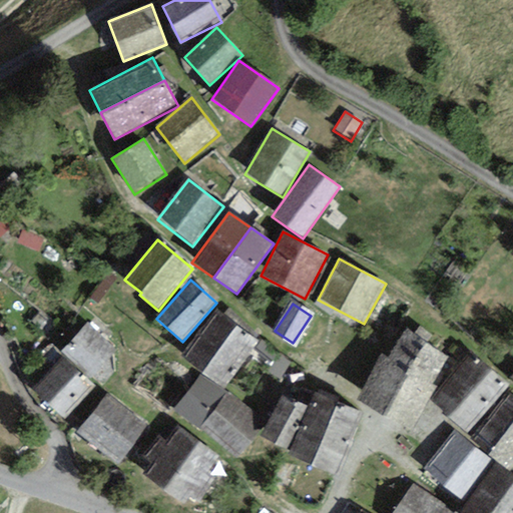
[(215,312),(182,358),(224,388),(258,342),(215,312)]
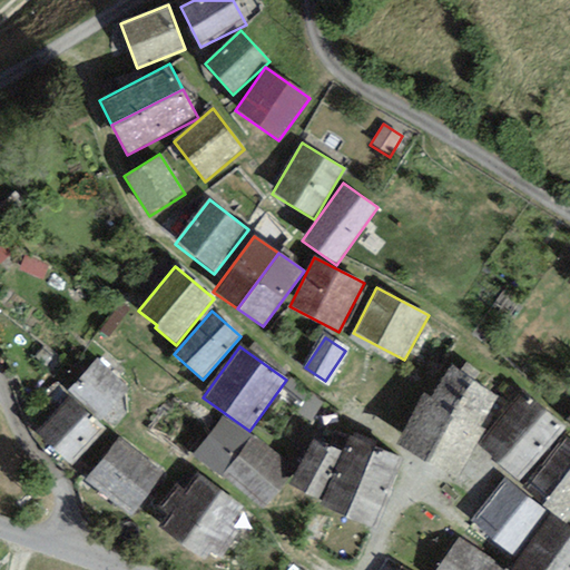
[(97,360),(68,390),(100,421),(130,390),(97,360)]
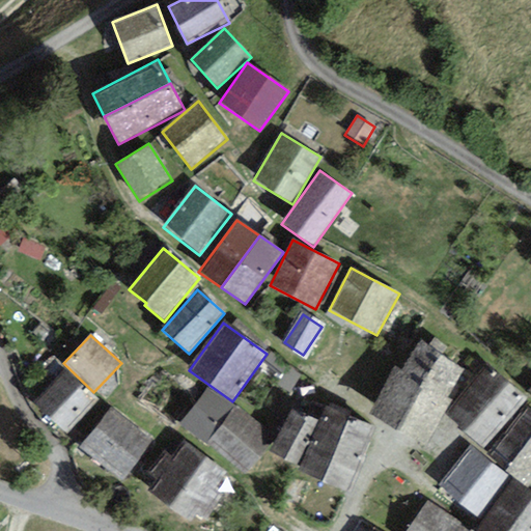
[(419,341),(401,370),(446,398),(464,368),(442,356),(448,346),(434,337),(428,346),(419,341)]
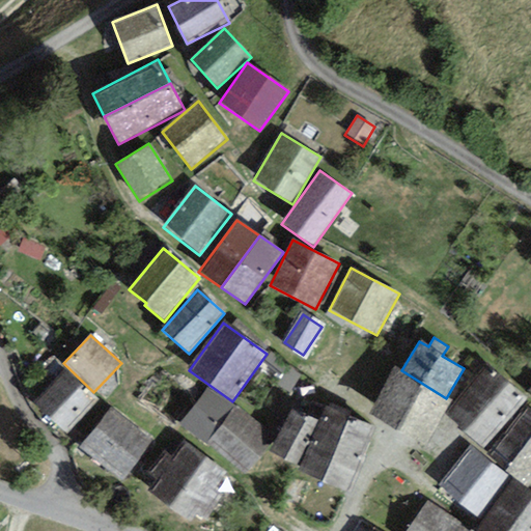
[(445,415),(464,430),(504,382),(485,366),(445,415)]
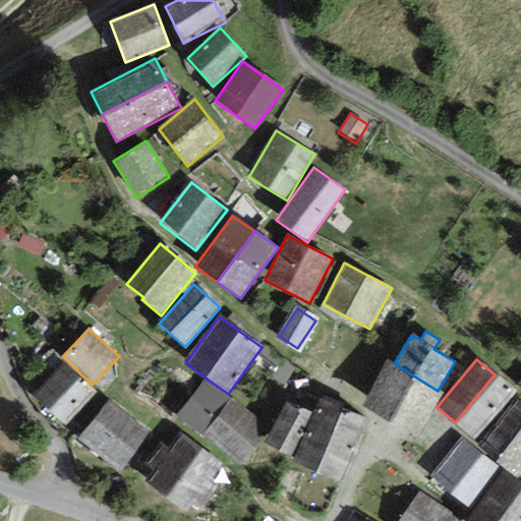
[(442,393),(438,391),(394,363),(388,360),(361,404),(416,437),(442,393)]
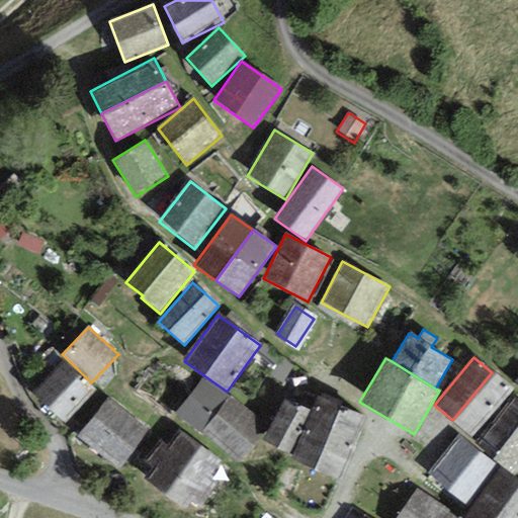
[(63,360),(32,395),(66,424),(96,390),(63,360)]
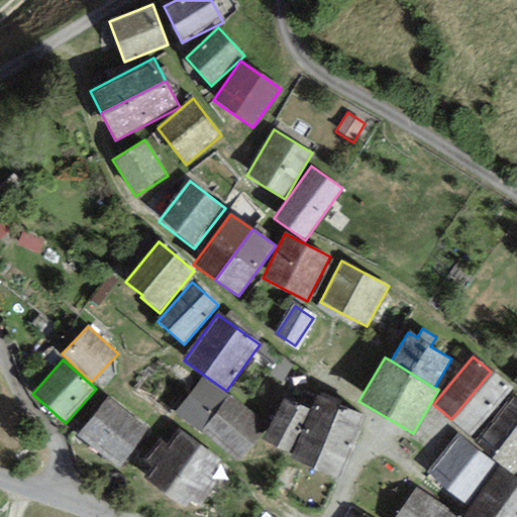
[(511,388),(491,372),(451,419),(472,436),(511,388)]
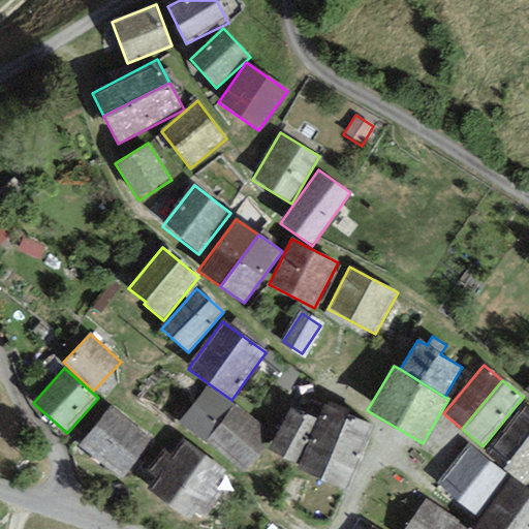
[(207,385),(180,424),(207,442),(234,404),(207,385)]
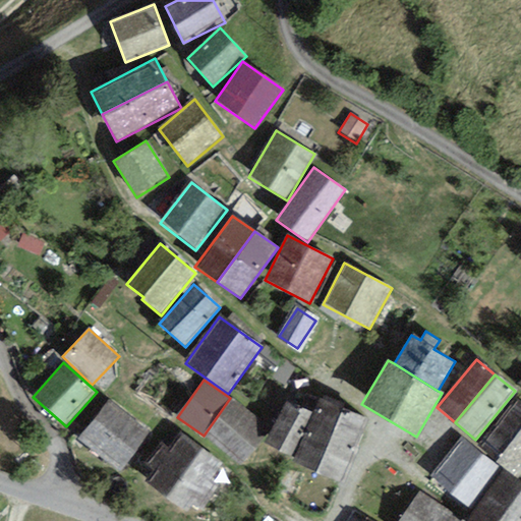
[(271,427),(230,398),(204,436),(240,464),(271,427)]
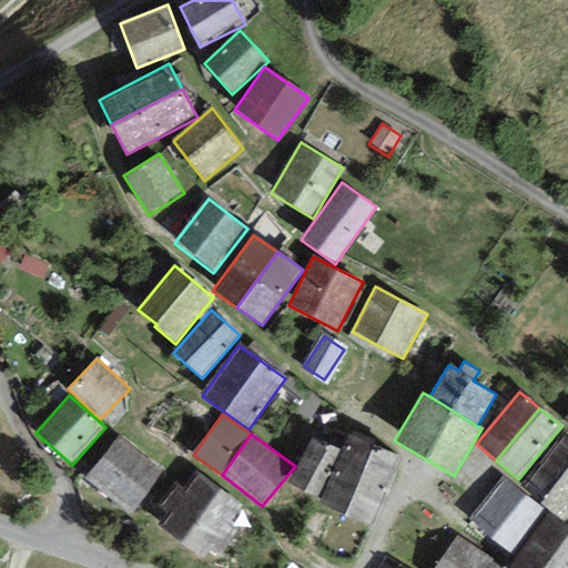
[(119,435),(83,479),(129,516),(164,473),(119,435)]
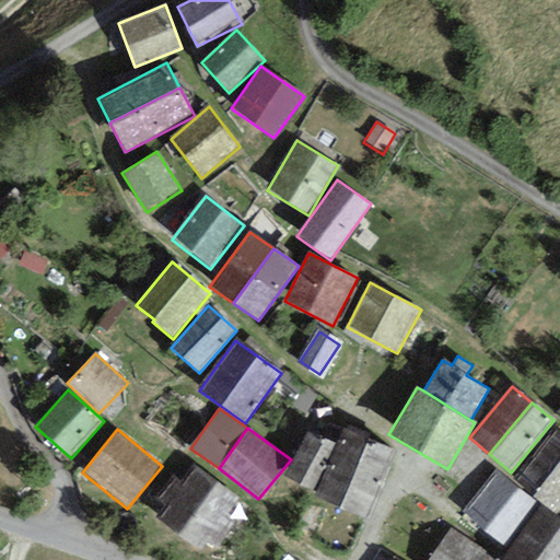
[(369,440),(342,429),(336,445),(317,491),(314,498),(341,508),(369,440)]
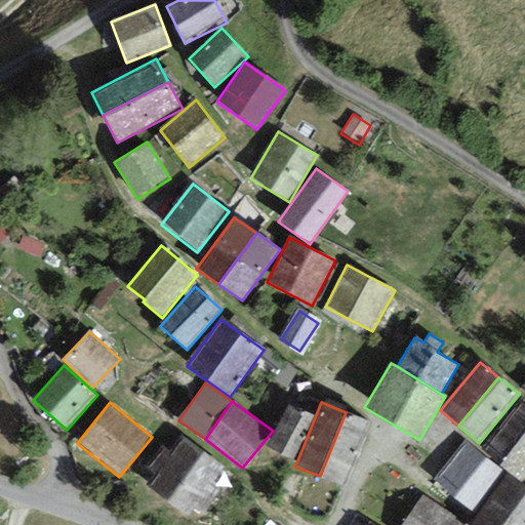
[(524,477),(524,407),(520,403),(487,446),(505,458),(499,465),(522,481),(524,477)]
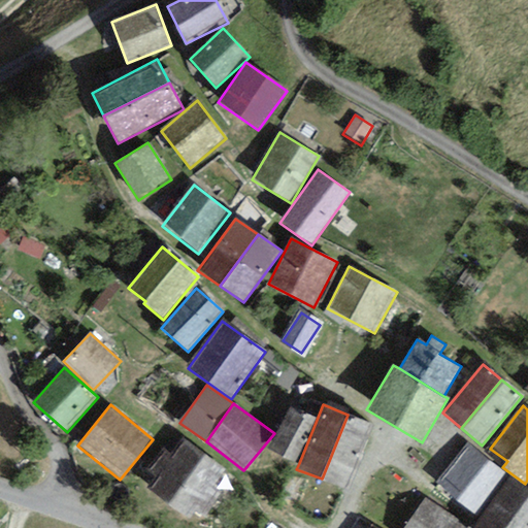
[(317,420),(289,407),(269,450),(299,463),(317,420)]
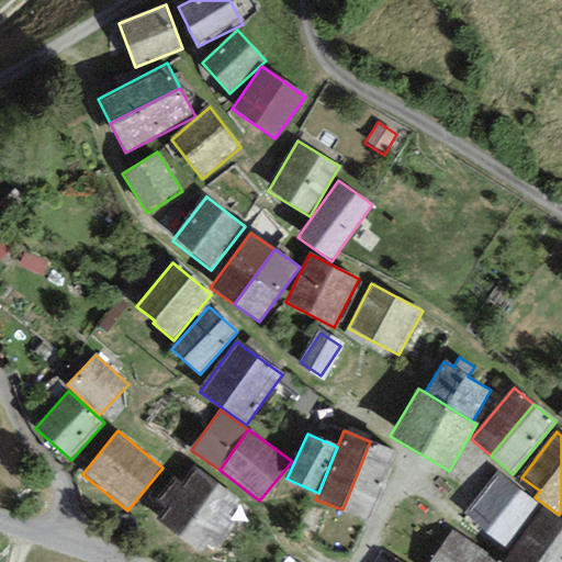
[(397,452),(370,441),(343,509),(370,521),(397,452)]
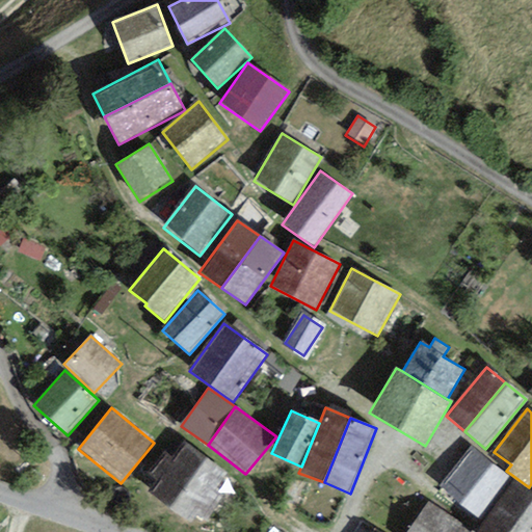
[(227,474),(184,442),(171,457),(164,451),(148,473),(157,480),(149,491),(190,523),(196,514),(205,521),(221,497),(214,491),(227,474)]
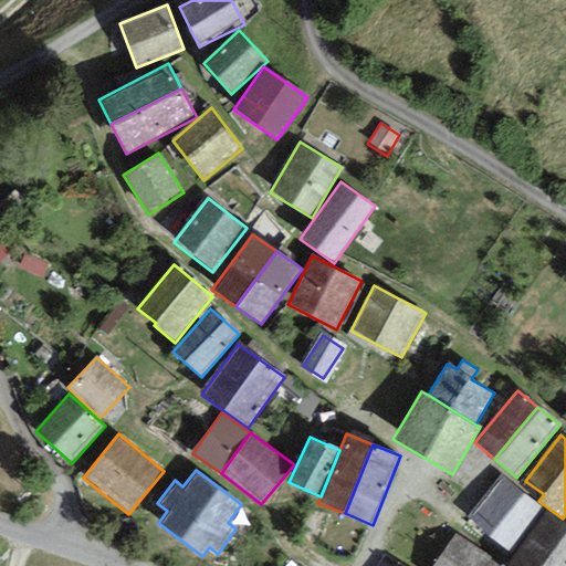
[(501,475),(467,519),(510,551),(543,507),(501,475)]
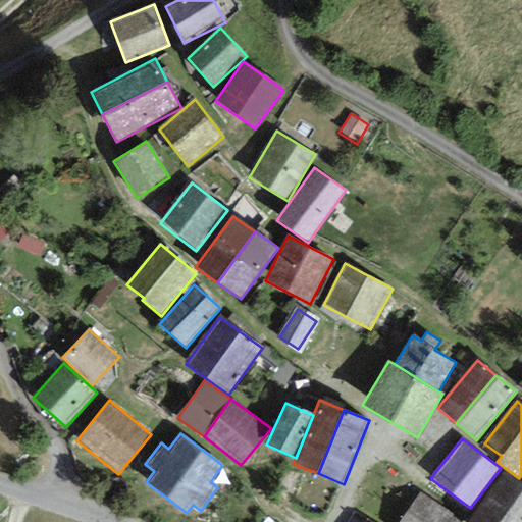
[(521,521),(521,486),(504,473),(468,521),(521,521)]
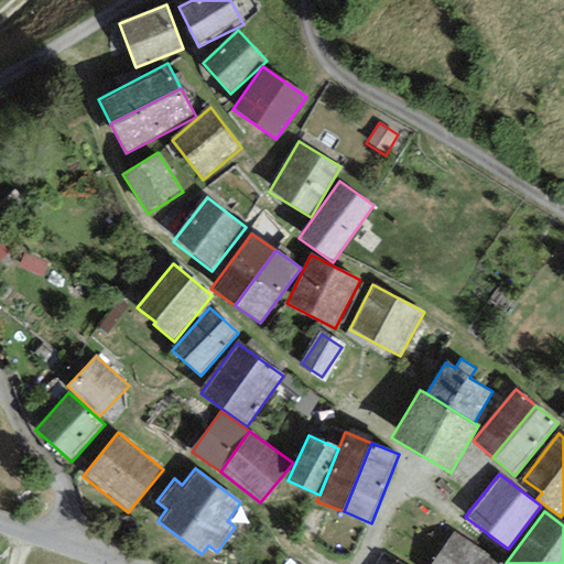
[(454,532),(431,563),(499,563),(501,563),(454,532)]
